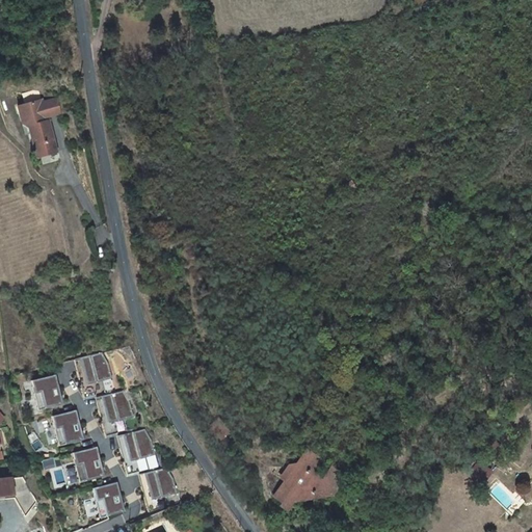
[(35,102),(17,106),(19,112),(22,114),(25,124),(28,126),(35,152),(40,154),(56,150),(49,121),(45,122),(44,117),(60,113),(57,99),(43,103),(36,104),(35,102)]
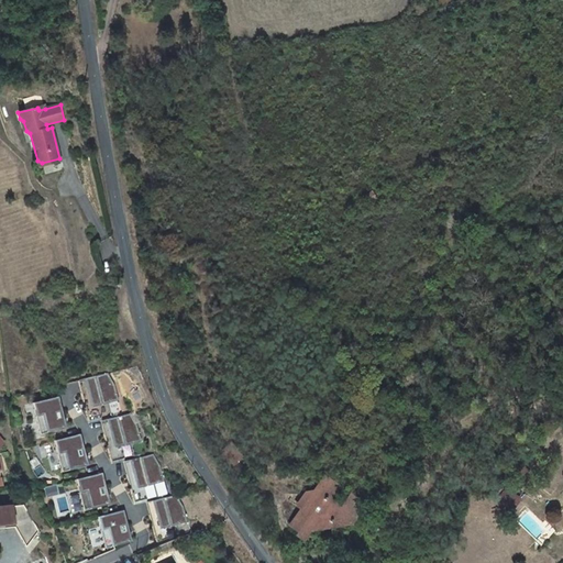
[(376,198),(372,191),(365,195),(368,202),(376,198)]
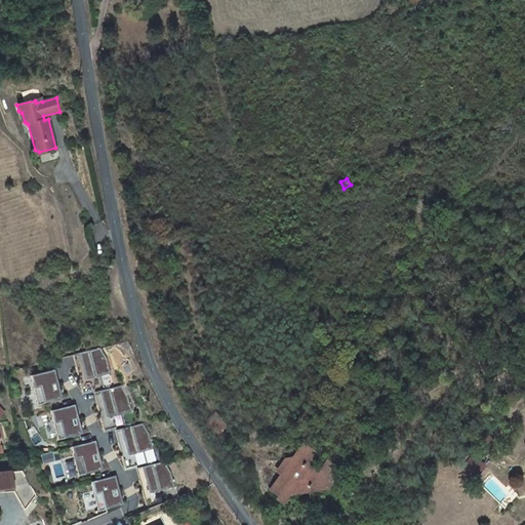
[(101,348),(73,355),(83,393),(92,390),(93,393),(113,388),(106,359),(101,348)]
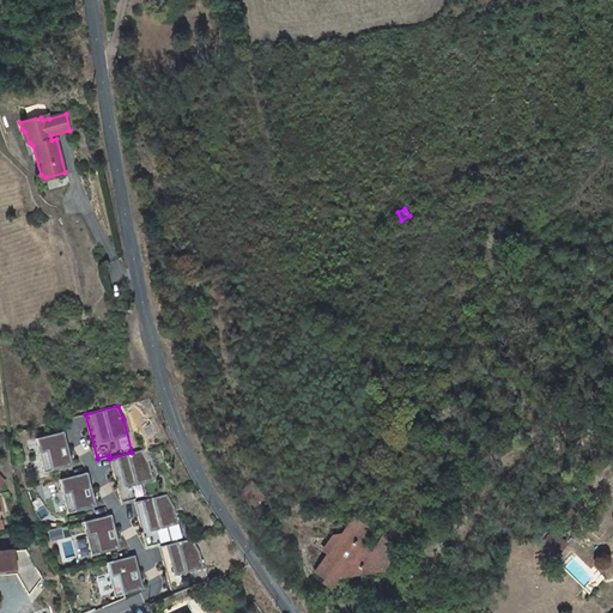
[(64,431),(36,438),(44,473),(64,468),(64,467),(73,466),(64,431)]
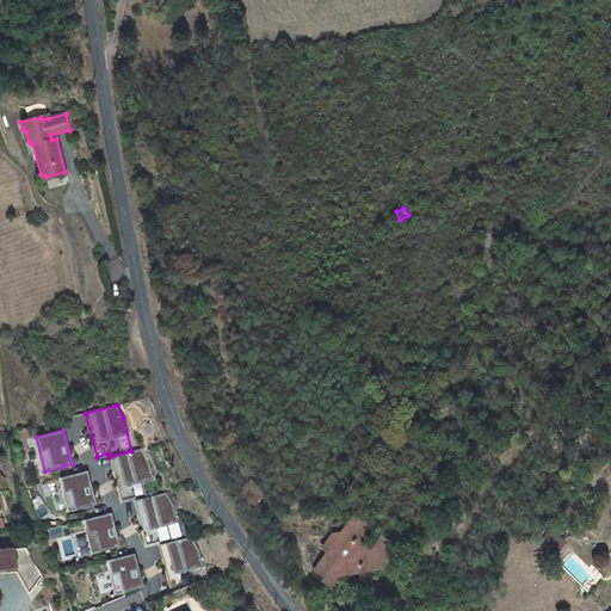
[(131,451),(109,457),(121,501),(134,498),(135,501),(158,495),(148,462),(141,449),(131,451)]
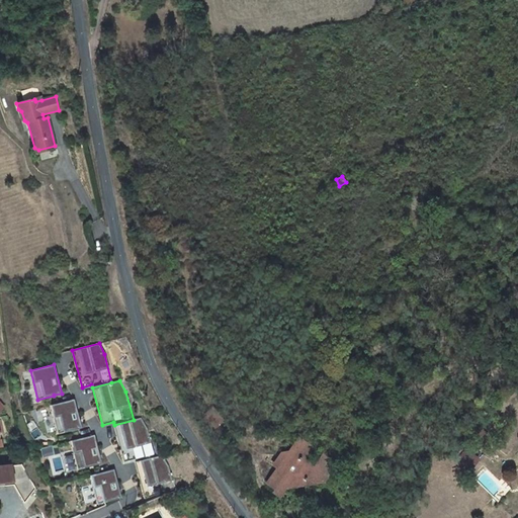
[(74,399),(50,405),(57,434),(74,430),(73,430),(81,428),(74,399)]
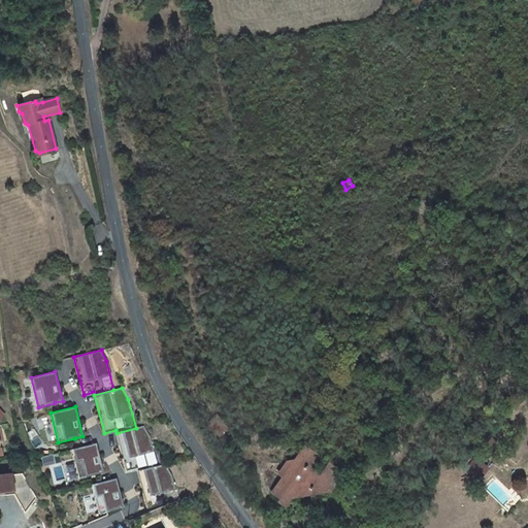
[(217,416),(206,424),(217,437),(228,429),(217,416)]
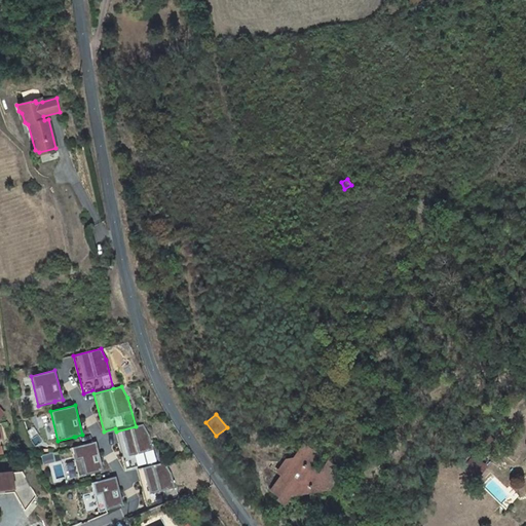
[(136,426),(116,431),(125,468),(137,466),(138,470),(157,464),(150,436),(144,424),(136,426)]
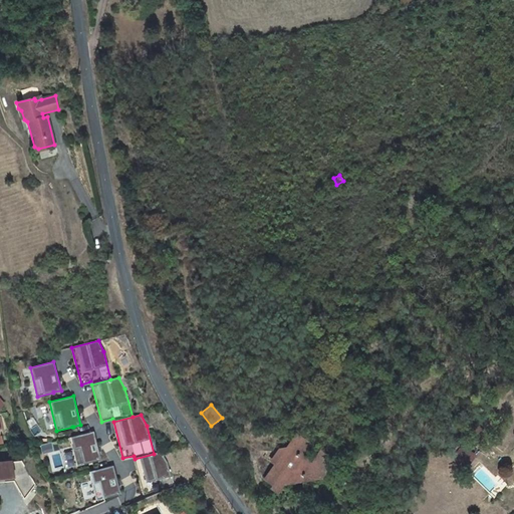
[(93,432),(69,438),(76,466),(93,462),(92,462),(100,460),(93,432)]
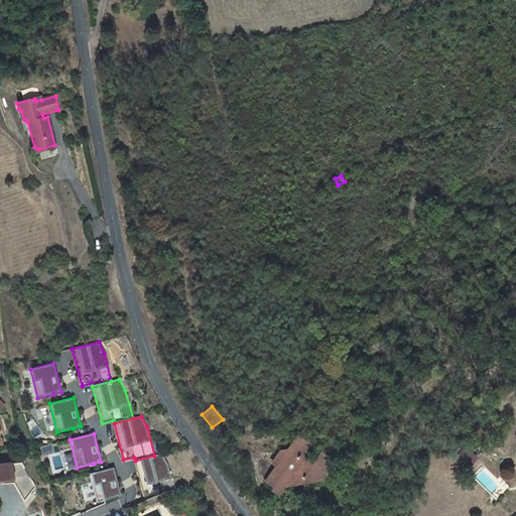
[(331,458),(320,452),(314,463),(310,465),(302,460),(301,454),(302,452),(306,450),(309,445),(295,437),(292,442),(293,445),(290,450),(283,453),(284,460),(280,461),(280,462),(276,468),(273,473),(274,473),(283,479),(279,484),(286,488),(287,487),(291,480),(303,477),(309,482),(324,478),(321,473),(328,471),(327,466),(333,464),(331,458)]
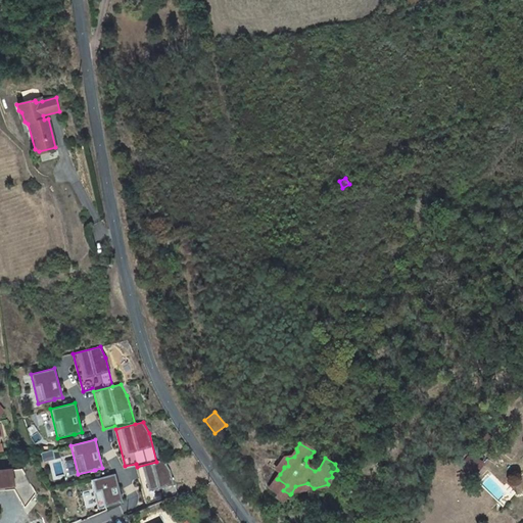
[(464,465),(475,474),(484,463),(473,454),(464,465)]
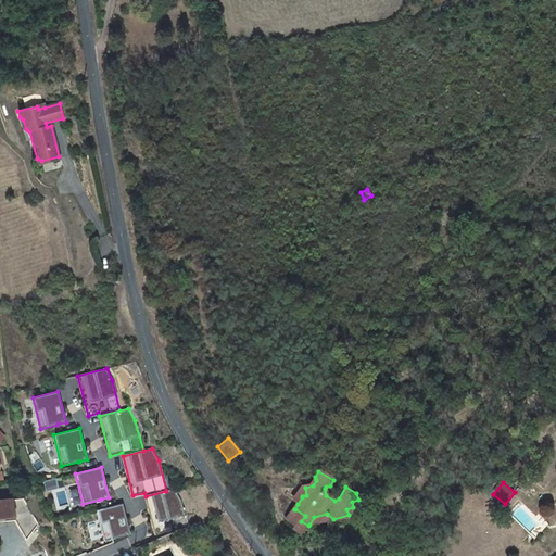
[(306,495),(305,488),(300,488),(292,501),(298,504),(302,497),(302,496),(306,495)]
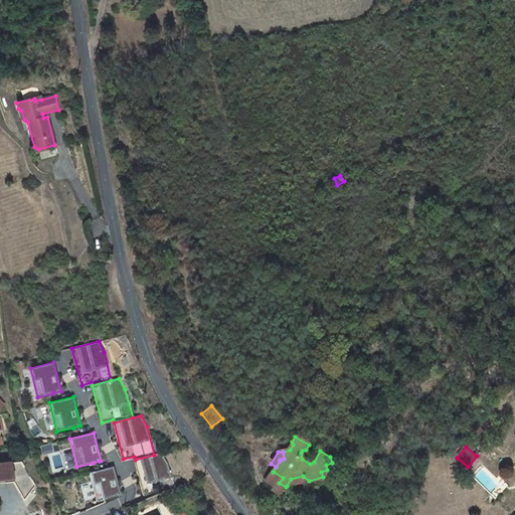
[(154,455),(135,460),(144,496),(154,492),(156,495),(174,488),(168,464),(161,453),(154,455)]
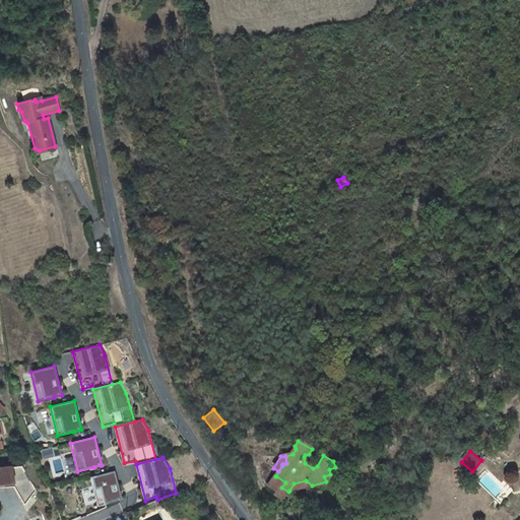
[(0,484),(21,482),(21,486),(22,494),(27,502),(37,491),(23,467),(0,468),(0,484)]
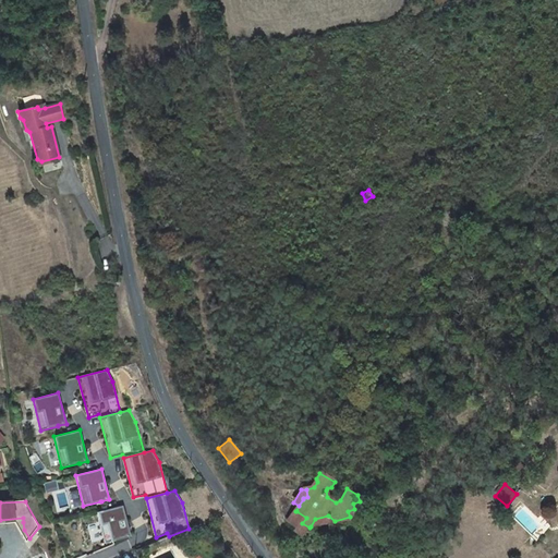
[(123,506),(97,512),(105,543),(122,538),(131,536),(123,506)]
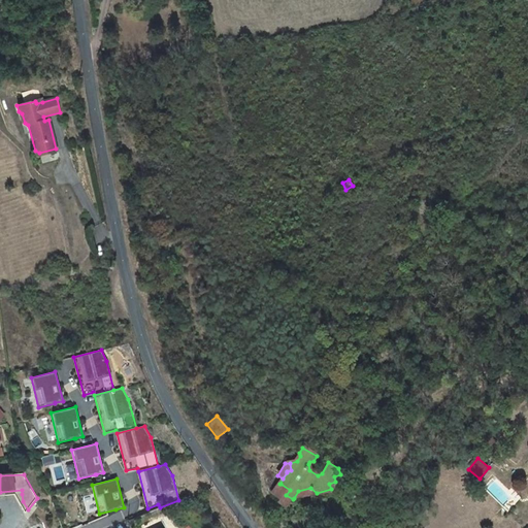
[(288,507),(293,499),(286,495),(290,490),(281,484),(273,496),(283,501),(281,503),(288,507)]
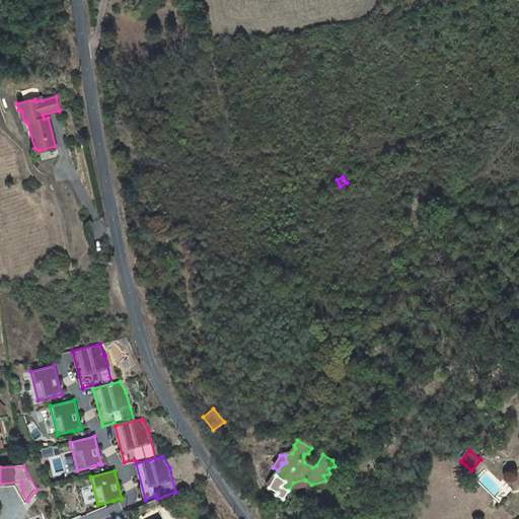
[(289,490),(311,485),(305,479),(293,483),(289,490)]
